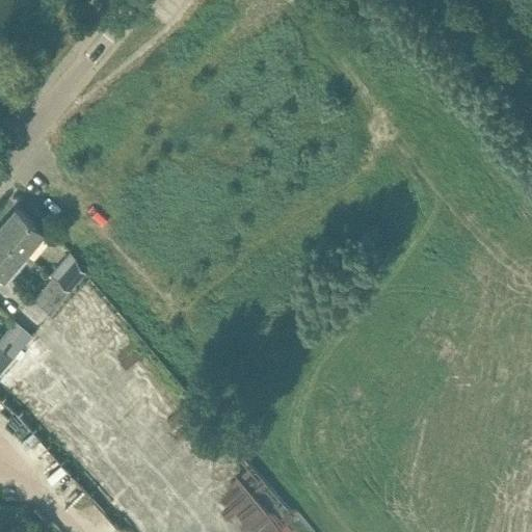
[(17,208),(0,228),(0,233),(24,254),(44,231),(17,208)]
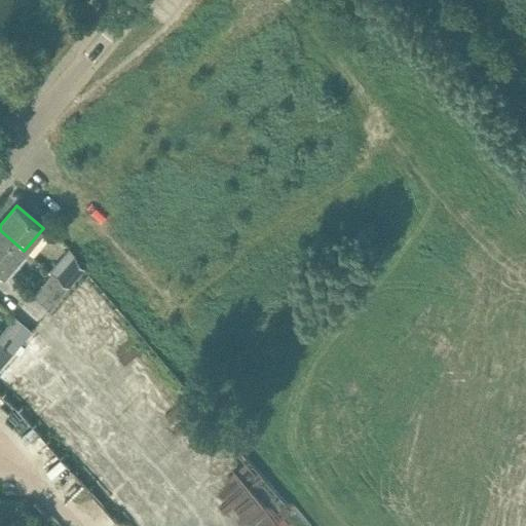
[(24,251),(0,230),(0,267),(5,272),(24,251)]
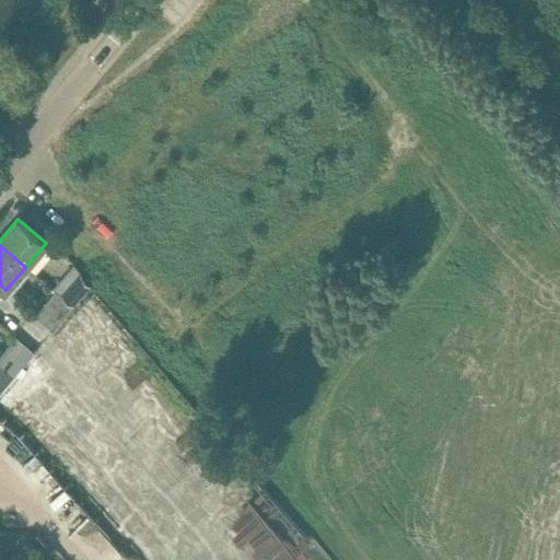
[(81,273),(61,298),(65,300),(73,307),(92,287),(81,273)]
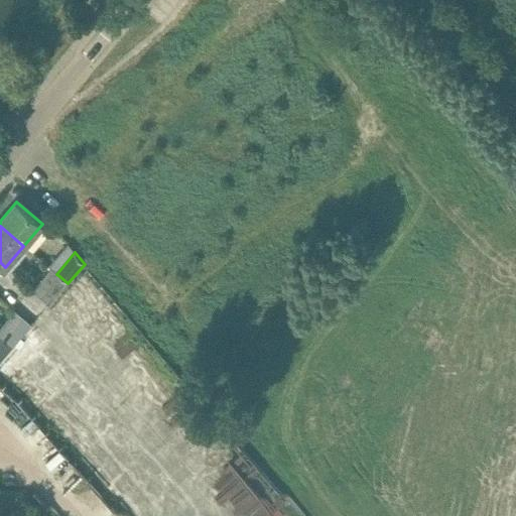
[(50,269),(31,291),(40,298),(58,276),(56,274),(50,269)]
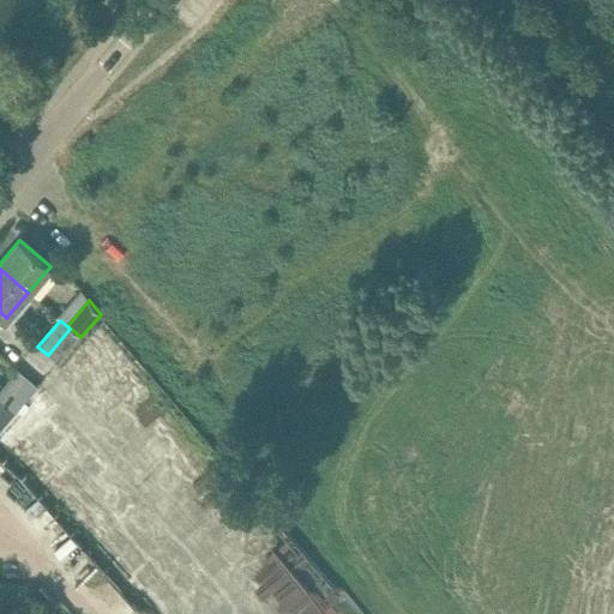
[(70,329),(48,355),(58,363),(80,337),(70,329)]
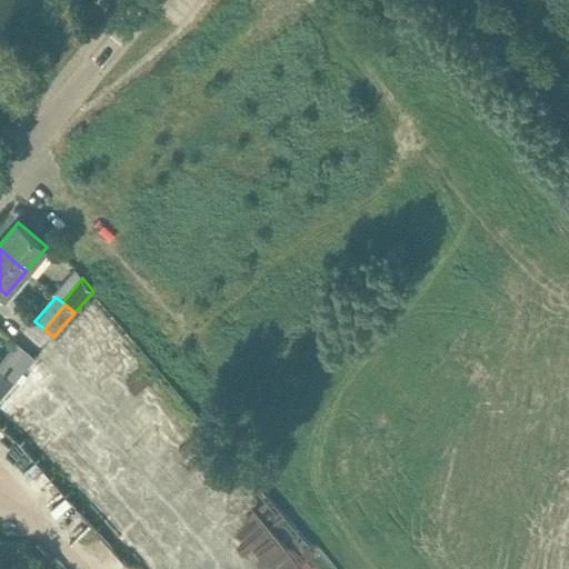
[(0,361),(0,372),(12,383),(33,358),(16,343),(0,361)]
